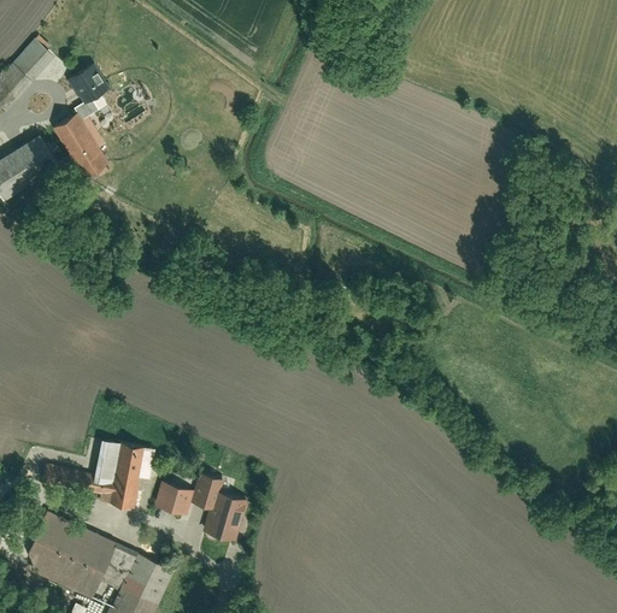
[(36,40),(0,80),(0,104),(6,110),(56,56),(36,40)]
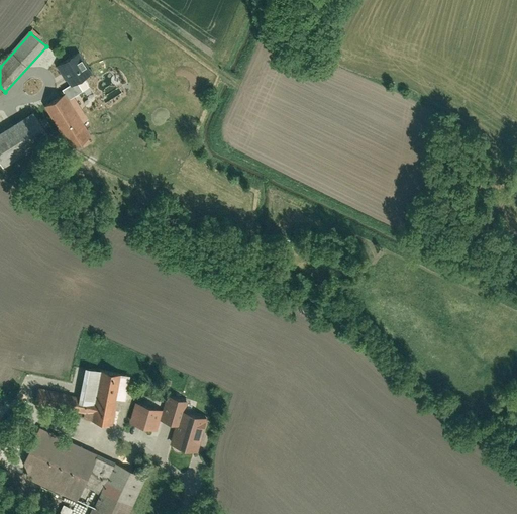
[(77,55),(58,67),(70,86),(89,74),(77,55)]
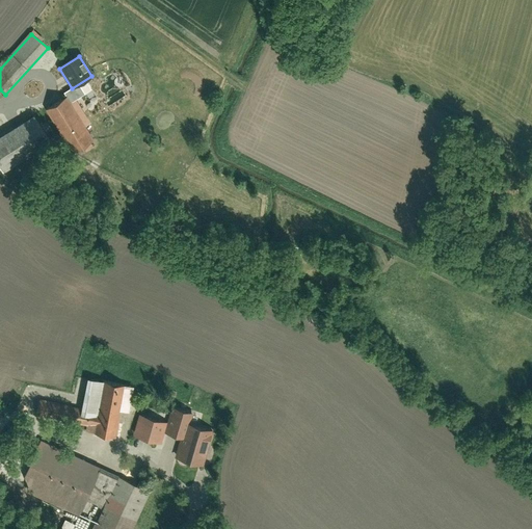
[(64,100),(47,111),(72,150),(88,138),(64,100)]
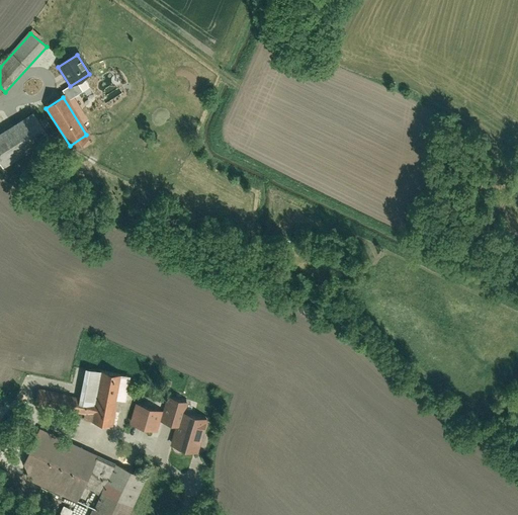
[(32,113),(0,135),(0,164),(2,168),(49,138),(32,113)]
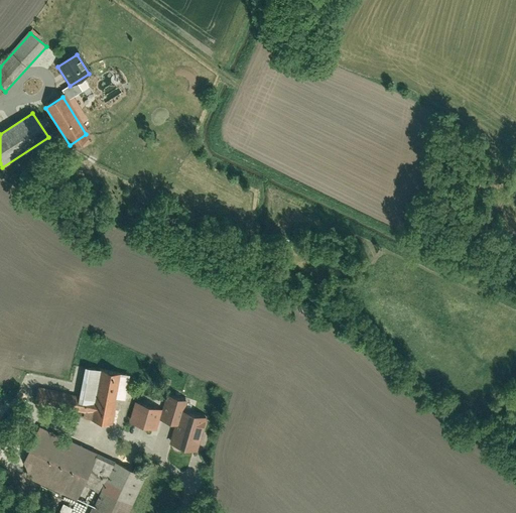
[(129,376),(84,368),(78,398),(76,412),(84,414),(83,419),(112,425),(117,400),(124,401),(129,376)]
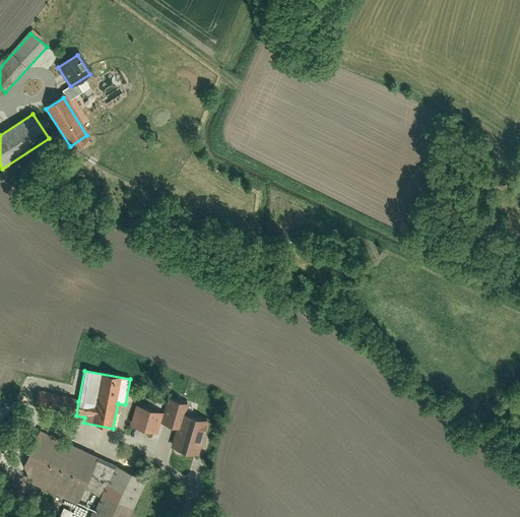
[(76,415),(78,401),(41,394),(38,408),(76,415)]
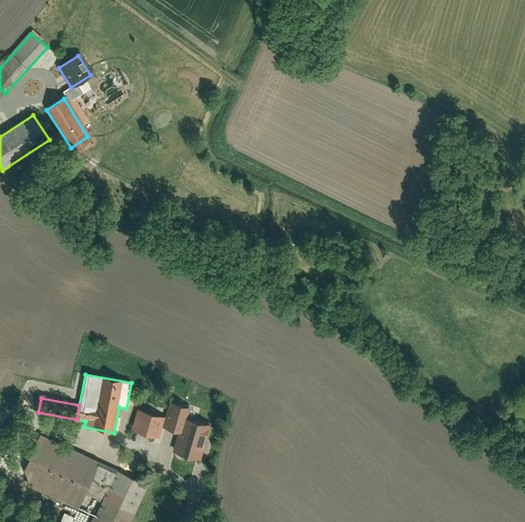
[(186,418),(189,409),(168,403),(164,418),(161,428),(178,432),(182,433),(186,418)]
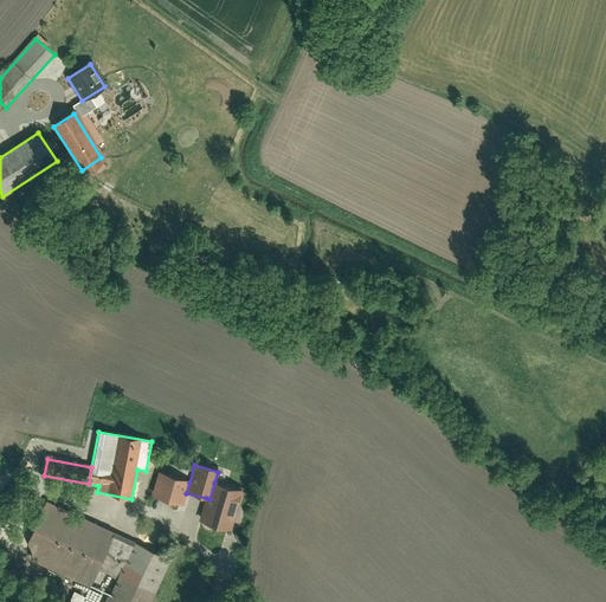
[(189,483),(160,473),(153,497),(182,505),(186,493),(189,483)]
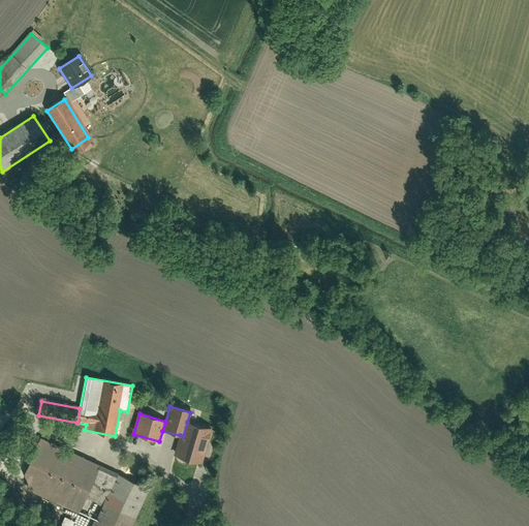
[(175,456),(201,463),(211,429),(187,422),(183,436),(180,435),(175,456)]
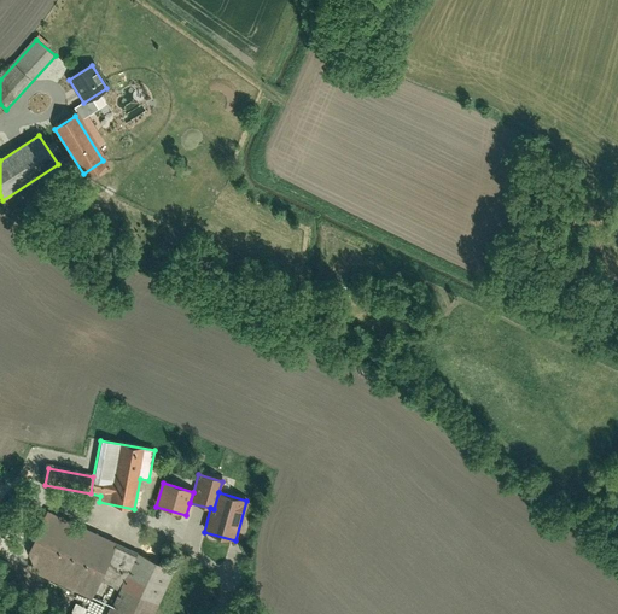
[(114,547),(47,516),(23,567),(89,598),(98,580),(114,547)]
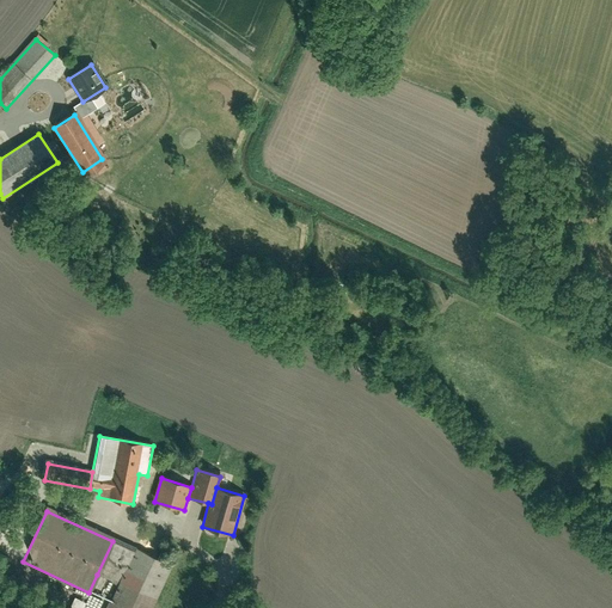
[(112,541),(97,575),(120,585),(135,551),(112,541)]
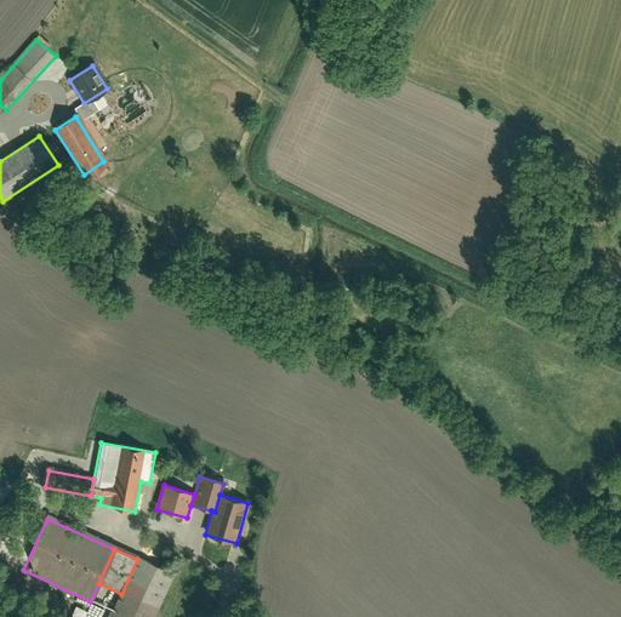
[(154,616),(174,576),(137,559),(121,594),(110,616),(154,616)]
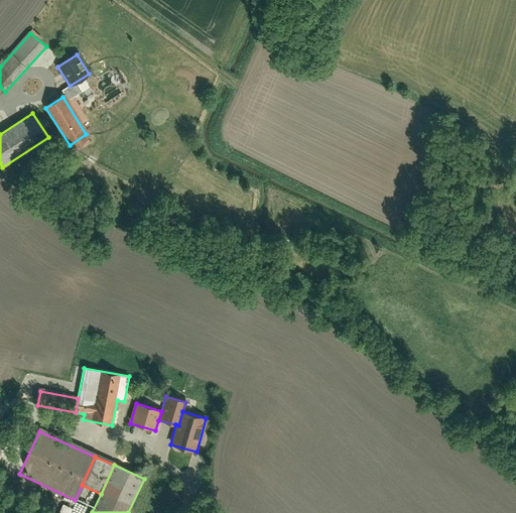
[(30,495),(40,498),(43,489),(33,486),(30,495)]
